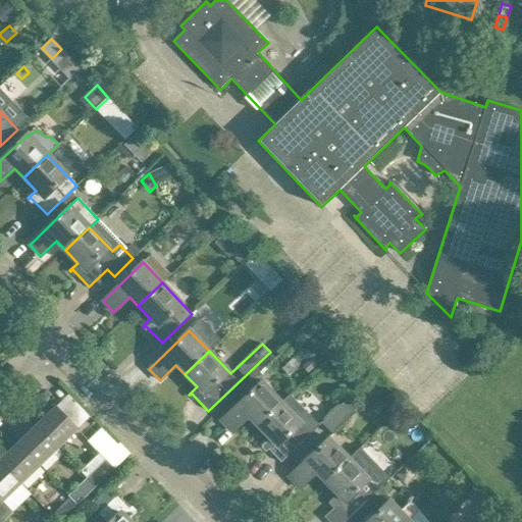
[(248,416),(257,425),(281,403),(261,382),(221,421),(232,432),(248,416)]
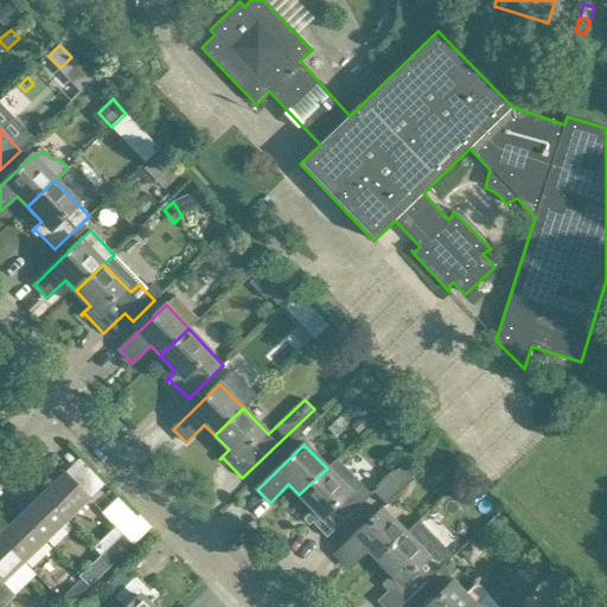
[(395,457),(385,466),(393,474),(402,464),(395,457)]
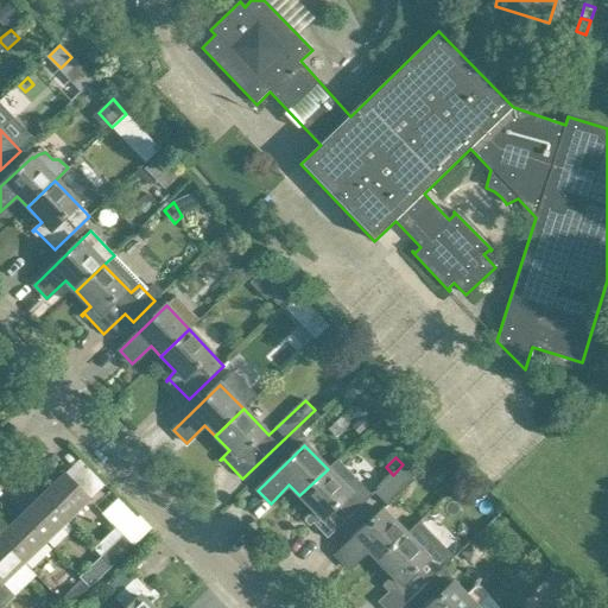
[(401,468),(374,494),(387,507),(415,481),(401,468)]
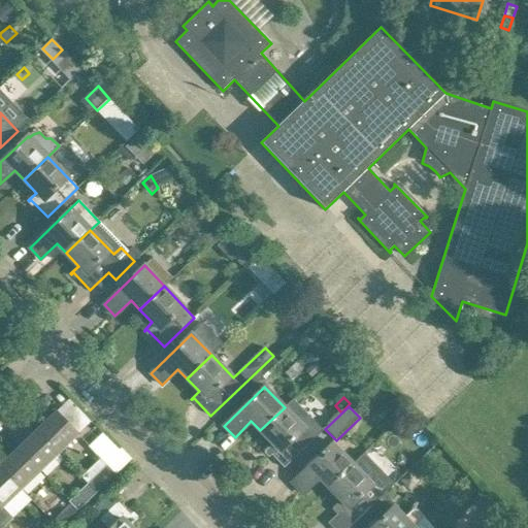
[(316,438),(285,407),(260,430),(272,443),(264,452),(265,452),(267,450),(284,468),(316,438)]
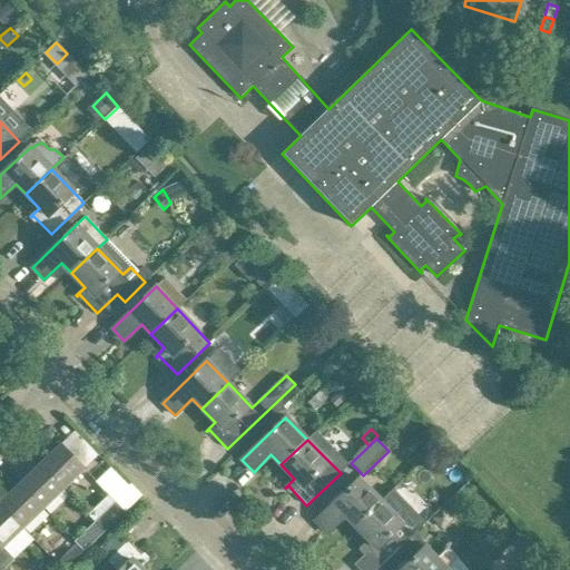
[(59,444),(39,463),(64,489),(84,469),(59,444)]
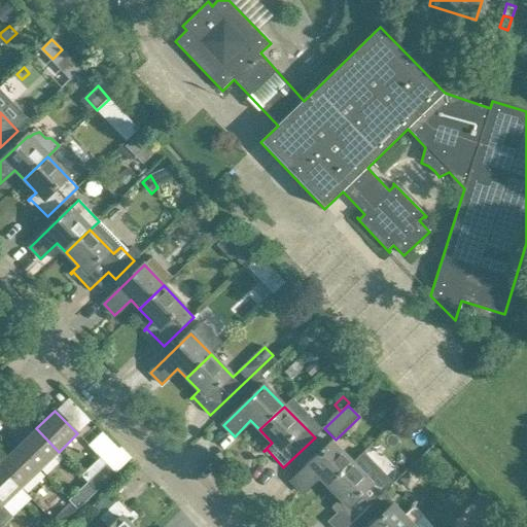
[(36,428),(18,447),(40,469),(59,452),(36,428)]
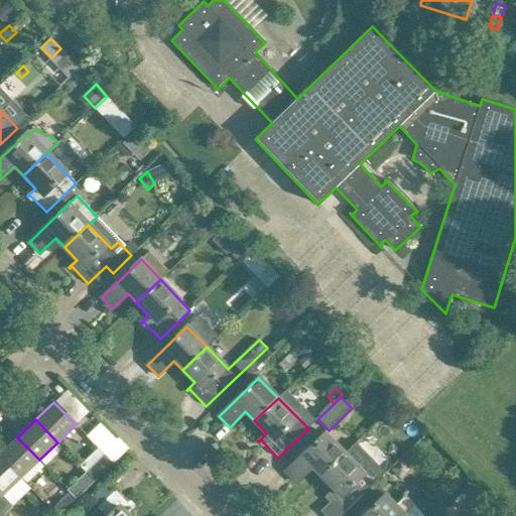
[(312,467),(320,476),(345,453),(326,432),(285,472),(296,483),(312,467)]
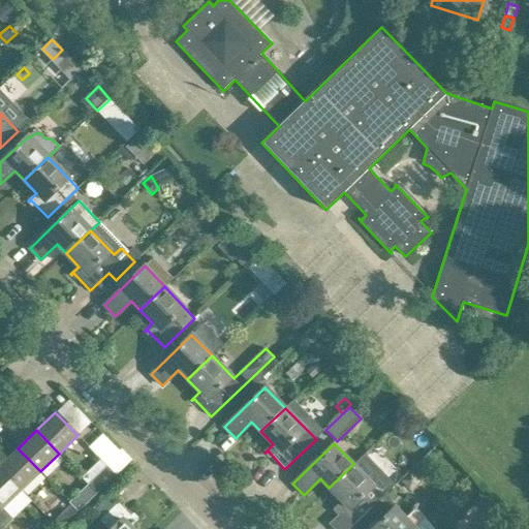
[(0,468),(21,490),(40,471),(18,448),(0,465),(0,468)]
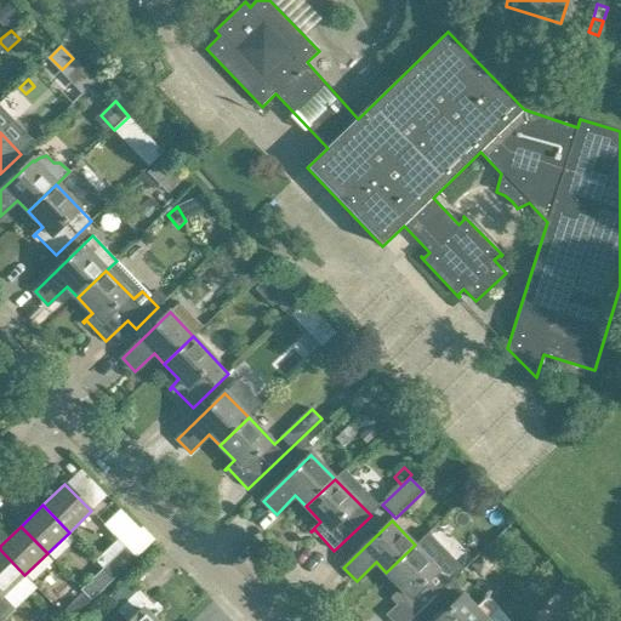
[(450,581),(415,545),(386,573),(400,588),(391,597),(392,598),(394,596),(403,605),(408,600),(419,613),(440,592),(450,581)]
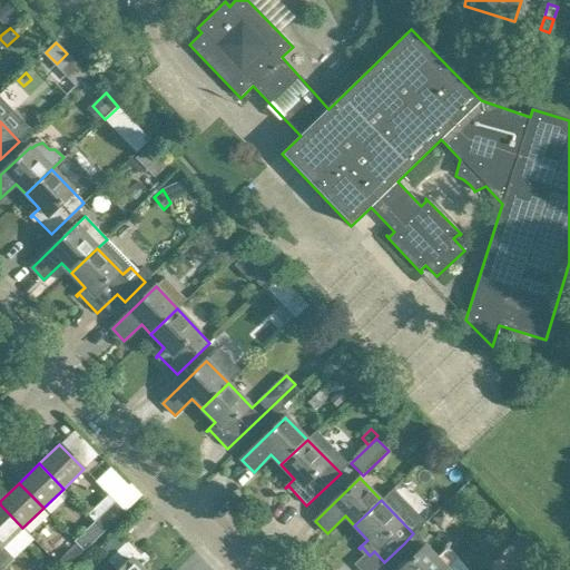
[(105,531),(125,512),(115,502),(106,511),(99,504),(88,514),(105,531)]
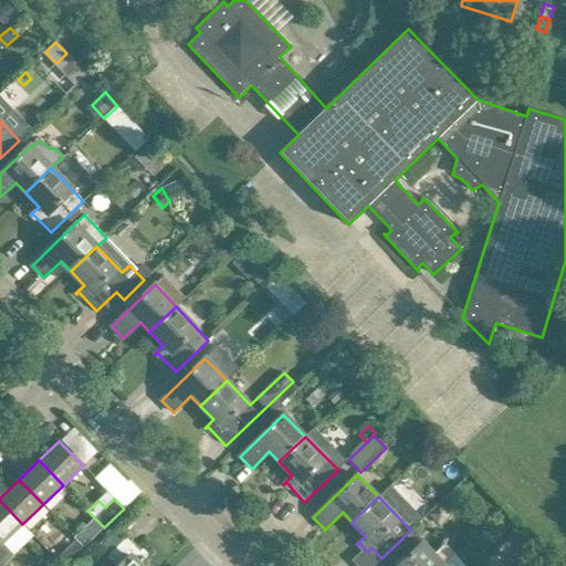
[(0,561),(4,565),(14,555),(3,543),(22,524),(0,501),(0,561)]
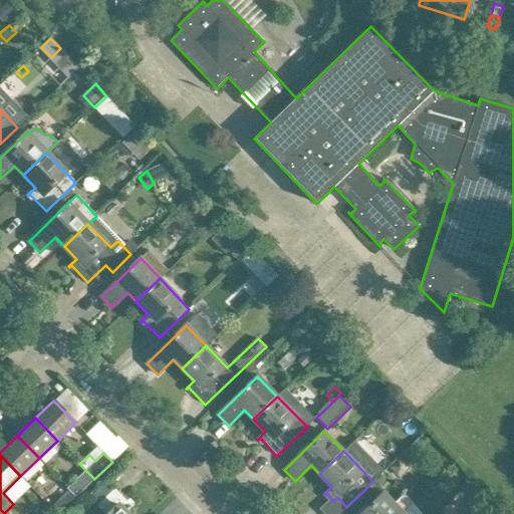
[(400,458),(390,467),(399,476),(409,467),(400,458)]
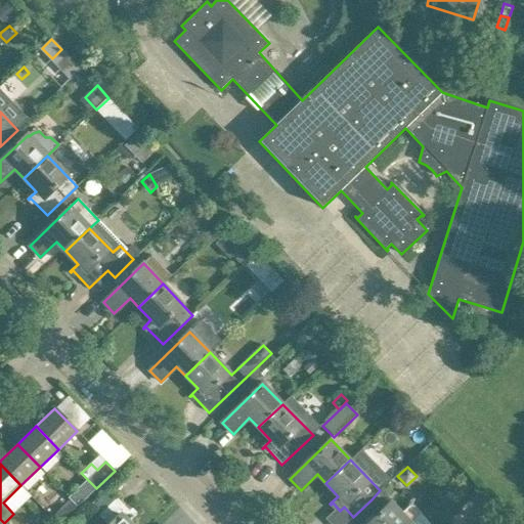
[(77,507),(96,488),(81,473),(86,479),(68,496),(71,500),(77,507)]
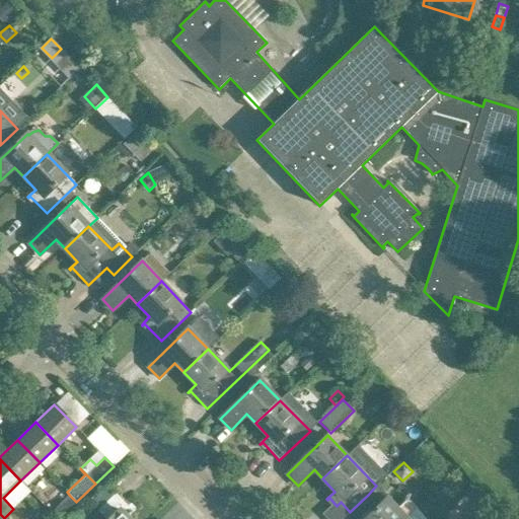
[(478,484),(471,490),(483,502),(490,495),(478,484)]
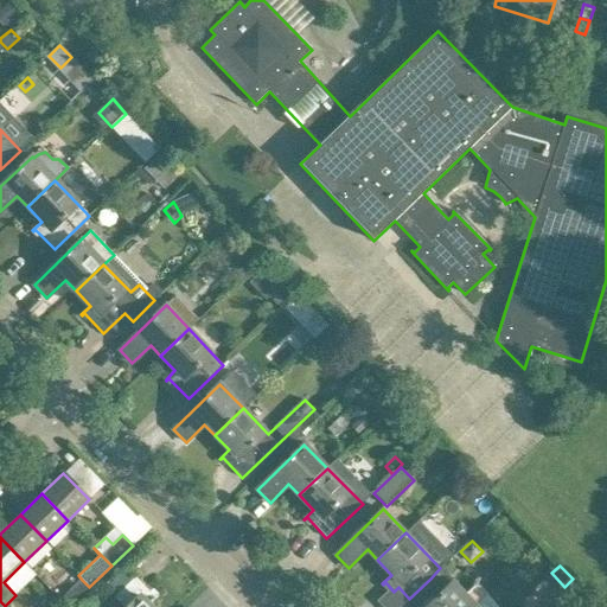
[(155,598),(135,577),(103,606),(149,606),(148,606),(158,596),(158,595),(155,598)]
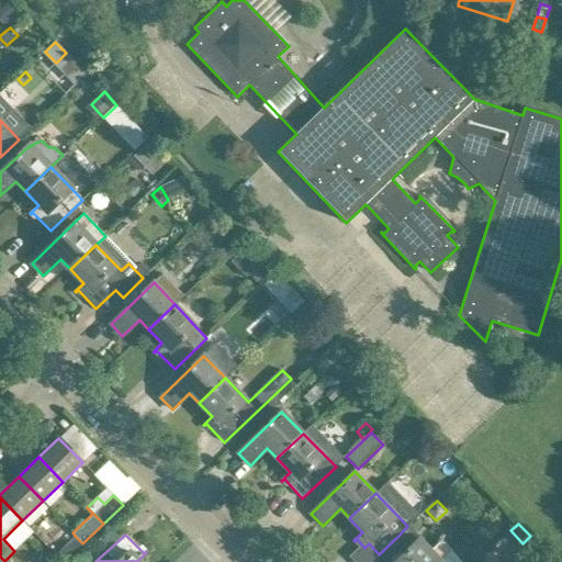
[(439,561),(441,561),(450,552),(440,541),(430,551),(419,539),(404,554),(400,551),(406,544),(398,536),(379,554),(373,560),(375,561),(388,561),(389,561),(388,561),(439,561)]
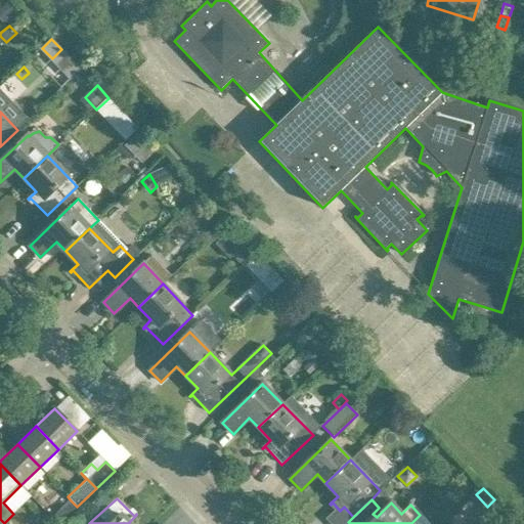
[(63,520),(77,507),(71,500),(57,513),(63,520)]
